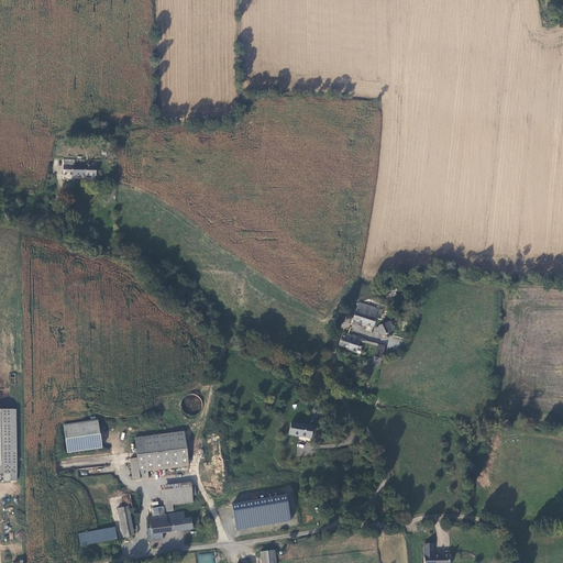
[(74,165),(74,159),(64,159),(63,175),(96,175),(96,162),(87,162),(87,165),(74,165)]
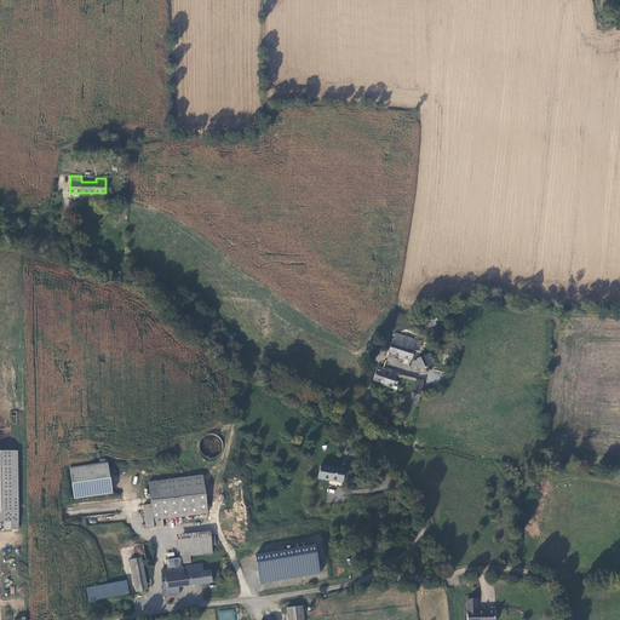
[(419,351),(422,340),(395,333),(389,352),(412,361),(415,350),(419,351)]
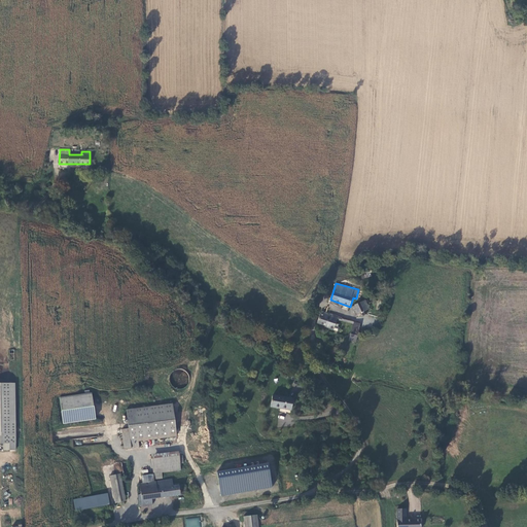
[(364,301),(359,304),(363,312),(364,312),(367,310),(364,301)]
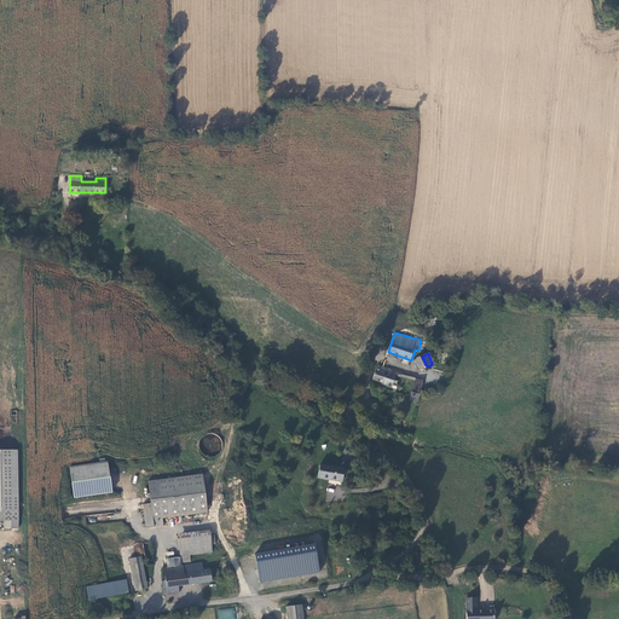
[(426,371),(429,370),(428,366),(427,366),(422,357),(412,360),(417,370),(418,370),(424,369),(426,371)]
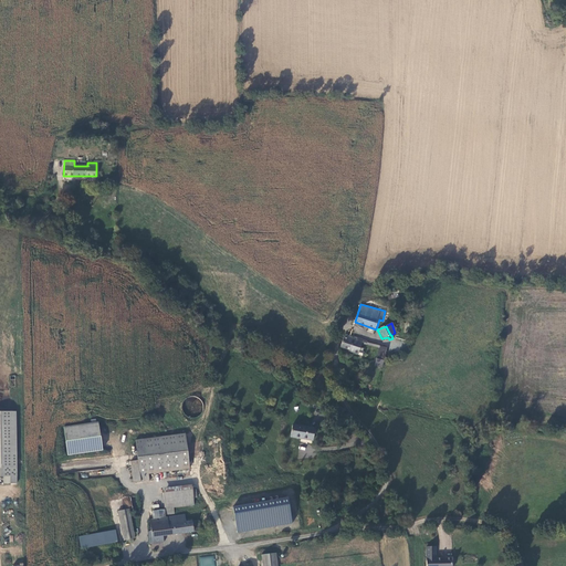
[(358,355),(360,347),(363,342),(363,339),(364,339),(345,333),(339,347),(349,350),(349,352),(358,355)]
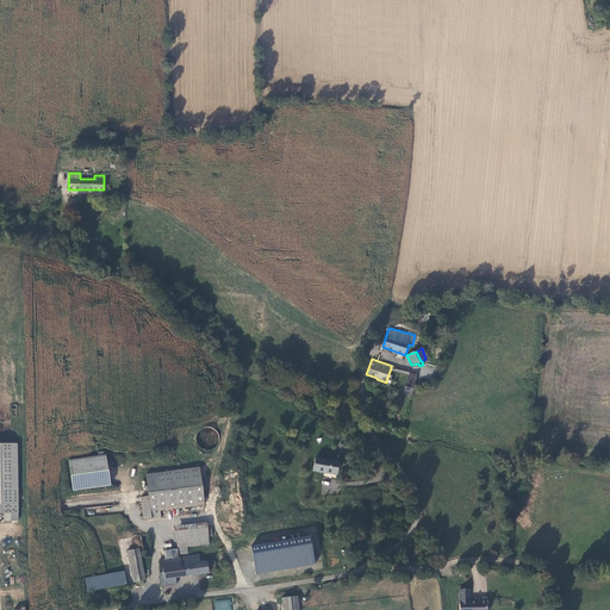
[(410,373),(406,386),(415,388),(417,375),(410,373)]
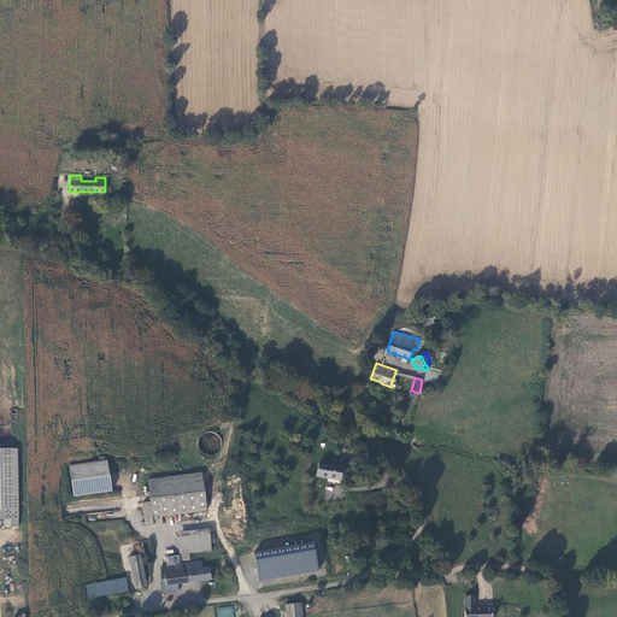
[(17,450),(0,448),(0,519),(4,519),(4,528),(18,528),(17,450)]
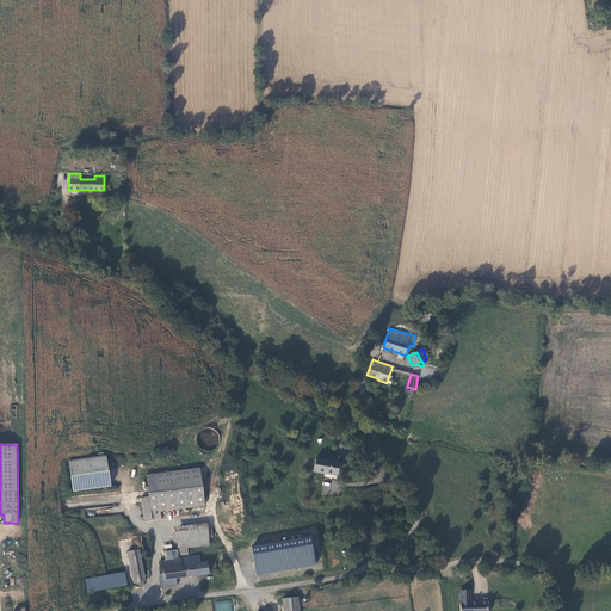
[(98,457),(69,461),(71,477),(73,492),(111,487),(109,473),(106,456),(104,456),(98,457)]
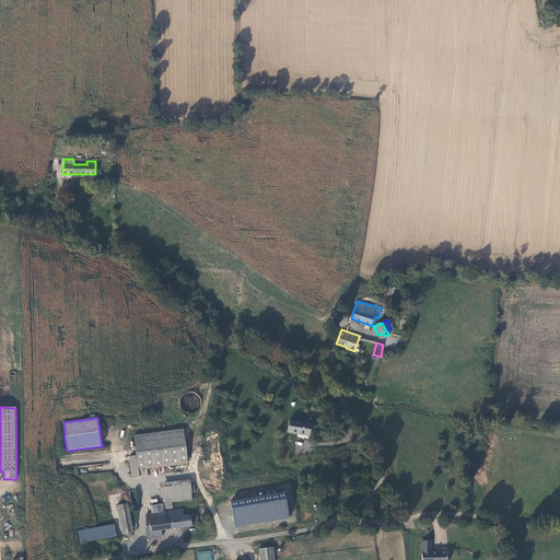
[(300,433),(310,435),(312,424),(290,420),(288,432),(299,434),(300,433)]
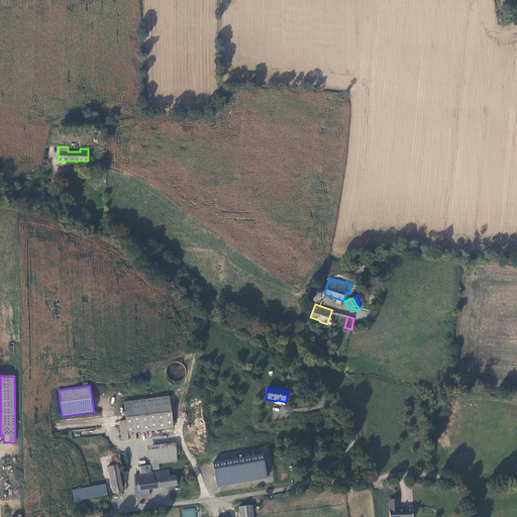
[(169,396),(123,402),(125,420),(119,421),(121,441),(136,439),(135,432),(173,427),(169,396)]
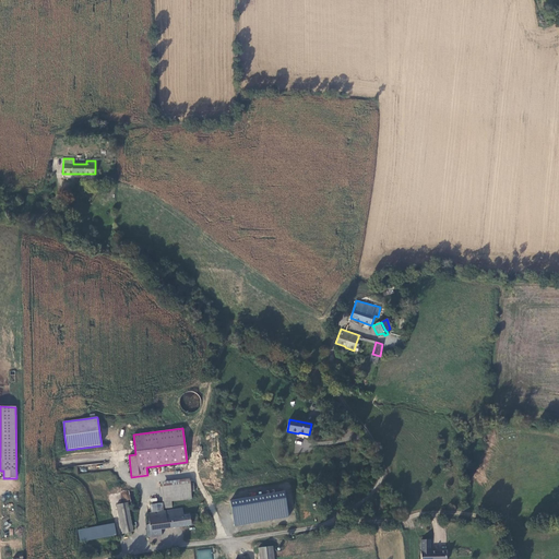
[(191,492),(195,492),(194,483),(190,484),(190,479),(161,483),(163,503),(164,511),(173,510),(173,502),(192,500),(191,492)]
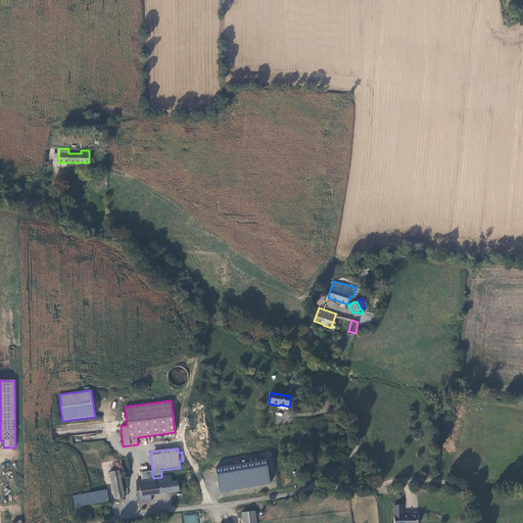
[(219,491),(270,485),(267,460),(216,466),(219,491)]
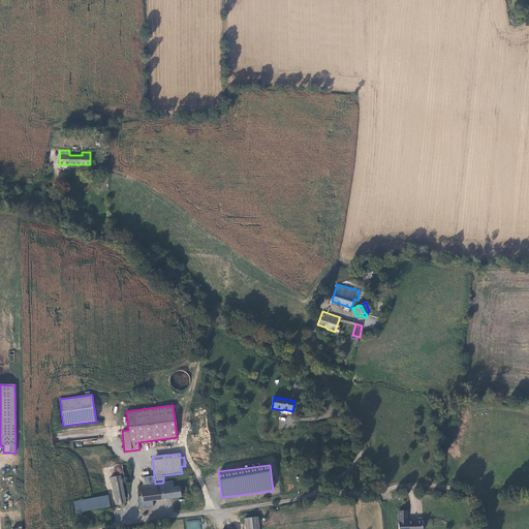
[(121,476),(110,478),(115,505),(126,503),(121,476)]
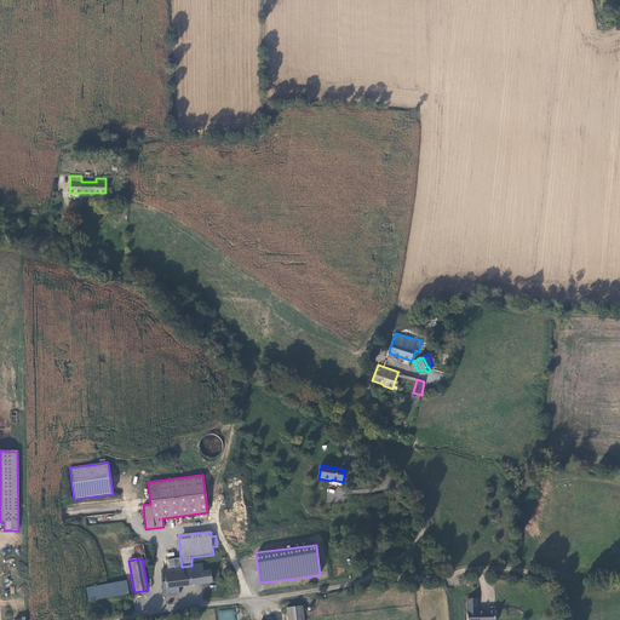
[(182,567),(181,558),(166,561),(167,569),(164,569),(166,581),(162,583),(164,597),(179,595),(179,587),(212,584),(211,572),(204,573),(202,563),(191,566),(182,567)]
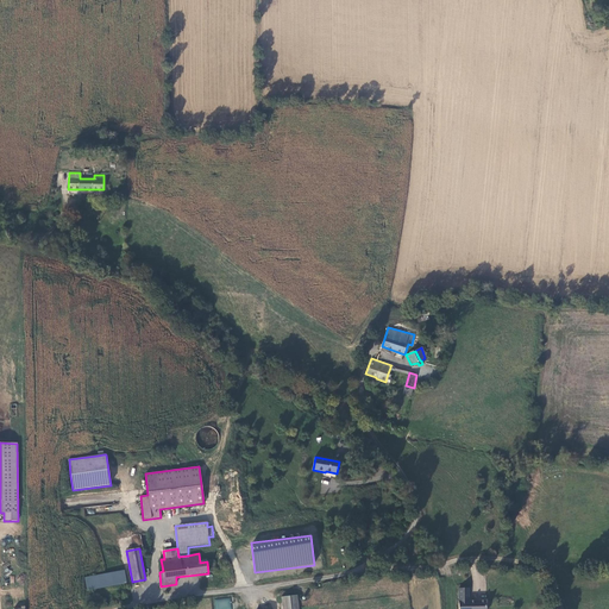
[(126,584),(125,571),(85,578),(87,591),(126,584)]
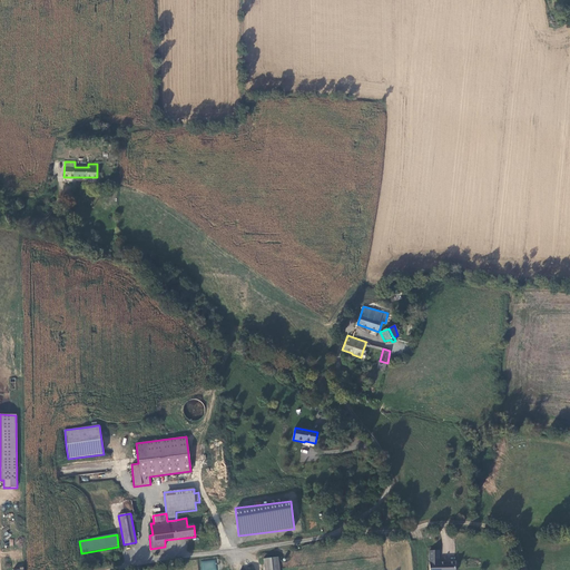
[(425,553),(426,564),(434,564),(434,553),(425,553)]
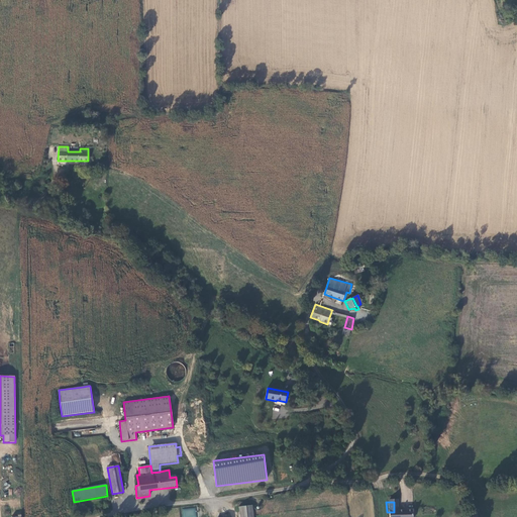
[(240,516),(253,516),(253,506),(239,508),(240,516)]
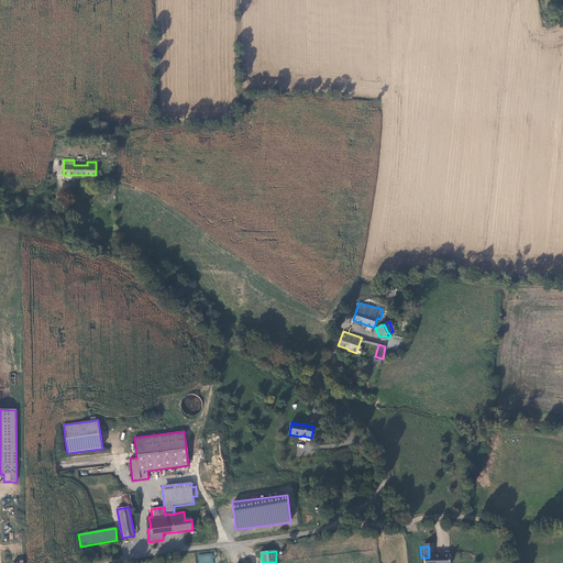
All buildings are outlined.
